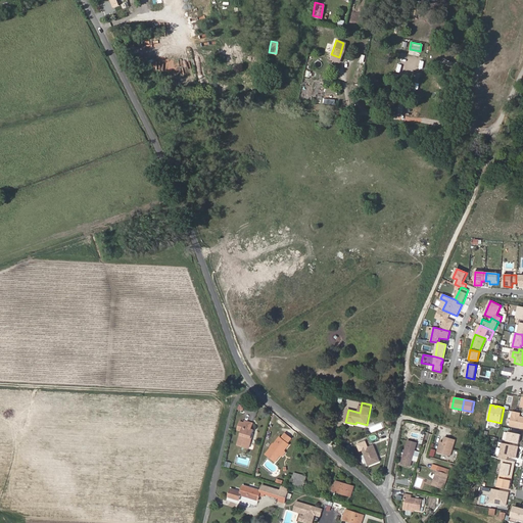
[(519,413),(512,411),(509,426),(522,428),(522,417),(520,417),(520,418),(518,418),(519,416),(519,413)]
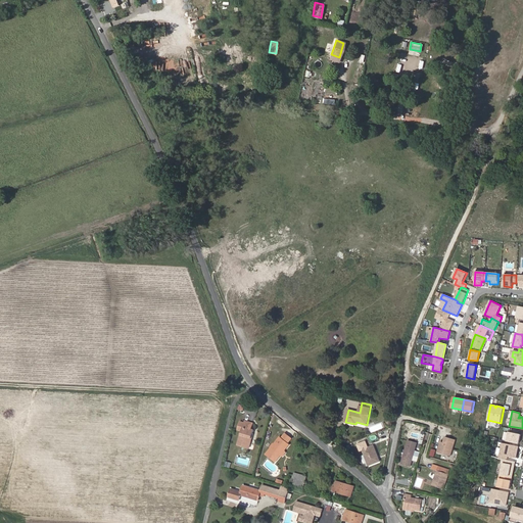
[(244,426),(243,431),(241,436),(240,436),(238,445),(250,448),(254,435),(253,434),(254,429),(251,429),(244,426)]
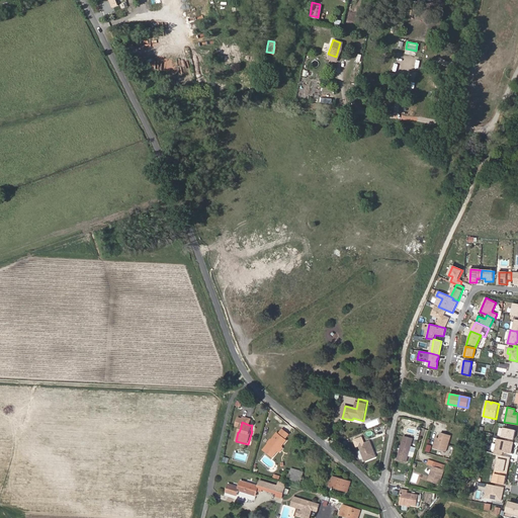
[(516,430),(505,428),(503,437),(514,440),(516,430)]
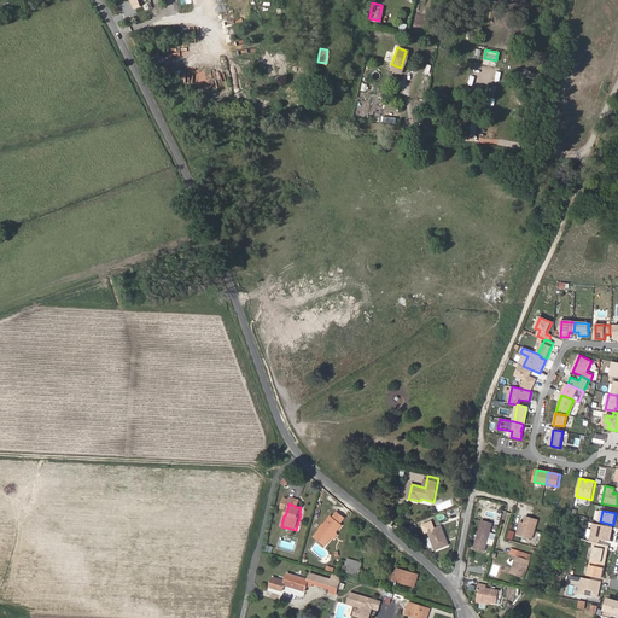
[(332,519),(340,526),(343,523),(334,517),(332,519)]
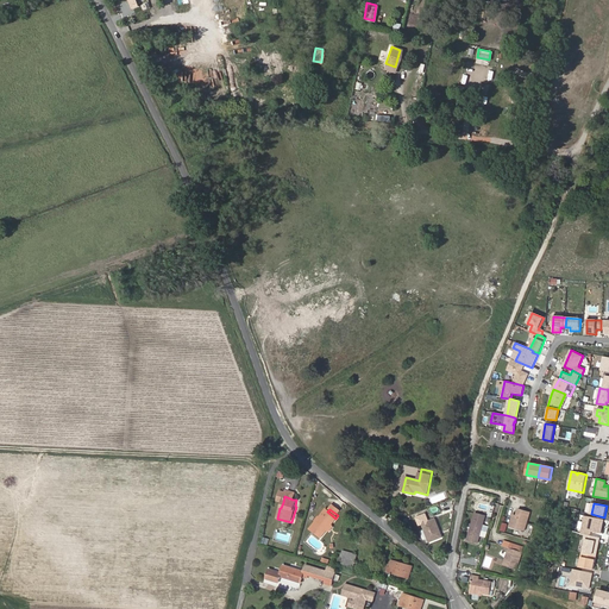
[(529,512),(520,509),(518,516),(514,515),(509,528),(516,529),(519,521),(526,523),(529,512)]
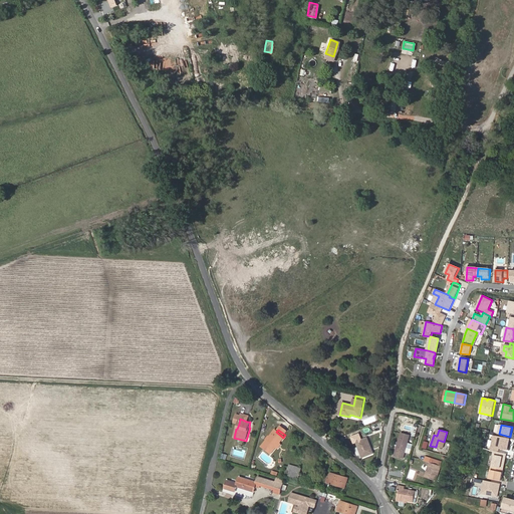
[(267,441),(267,440),(262,446),(271,454),(275,449),(276,447),(278,444),(280,444),(284,439),(283,438),(276,432),(275,431),(270,437),(270,438),(267,441)]
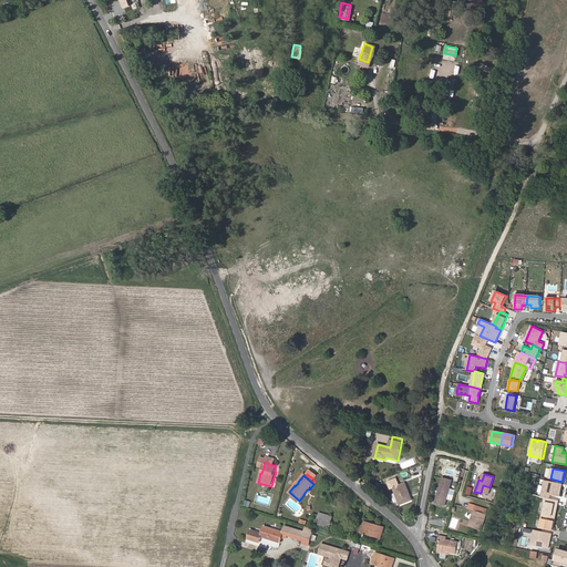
[(451,488),(452,482),(443,478),(440,492),(443,493),(444,487),(451,488)]
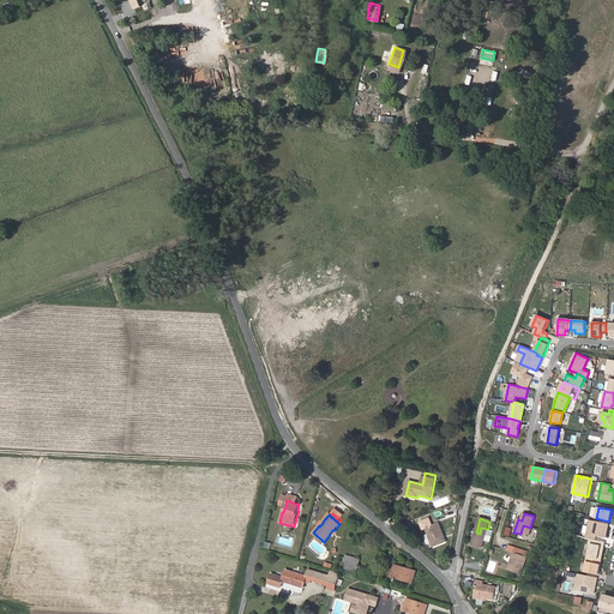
[(606,537),(608,524),(589,521),(585,539),(590,539),(595,540),(596,536),(596,533),(597,534),(597,536),(606,537)]
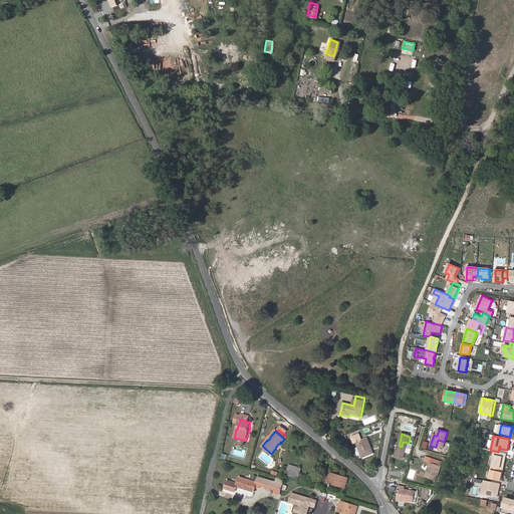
[(373,454),(367,438),(356,443),(362,458),(373,454)]
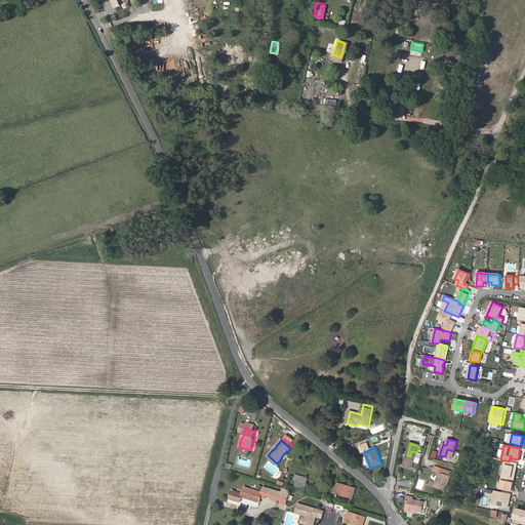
[(412,468),(417,452),(411,451),(410,456),(407,467),(412,468)]
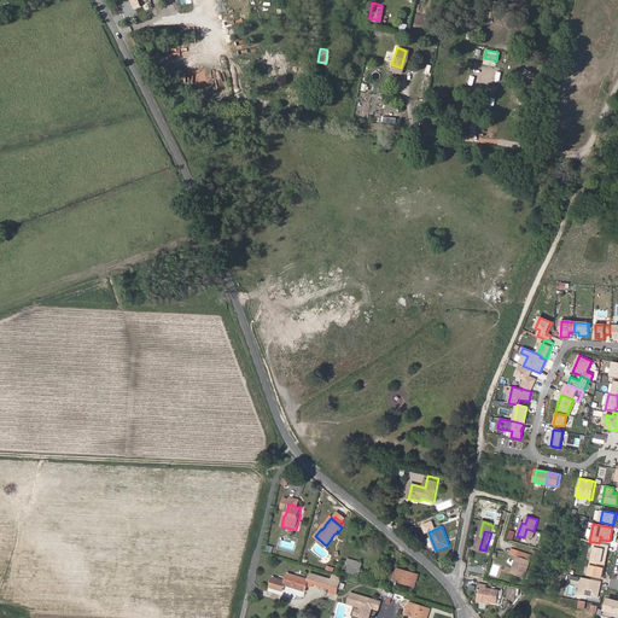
[(605,564),(607,551),(606,549),(607,546),(599,543),(594,542),(593,547),(595,548),(592,561),(605,564)]
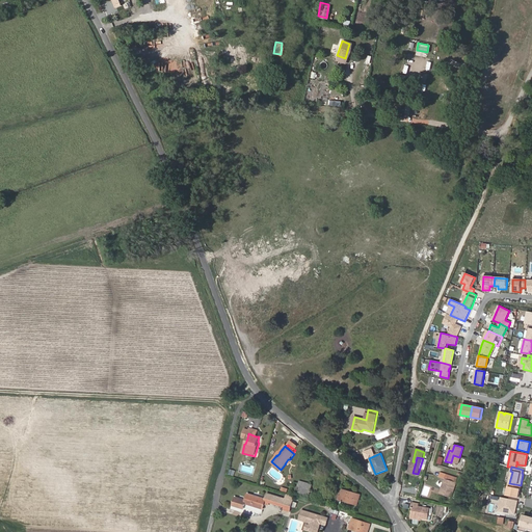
[(445,479),(456,482),(457,479),(441,473),(440,477),(445,479)]
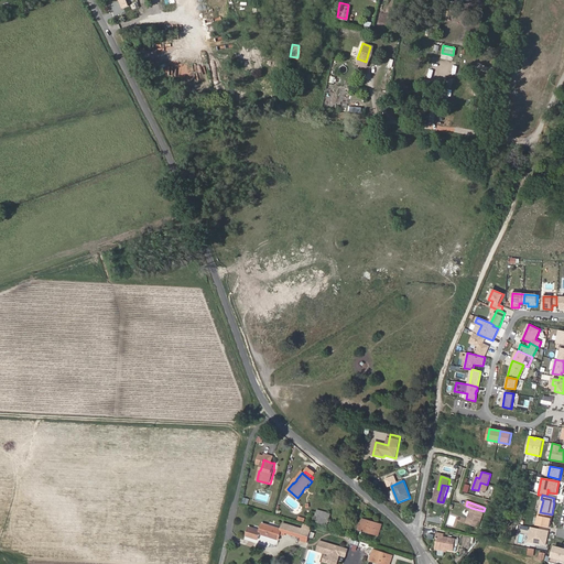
[(472,518),(468,524),(478,528),(484,511),(472,508),(468,517),(472,518)]
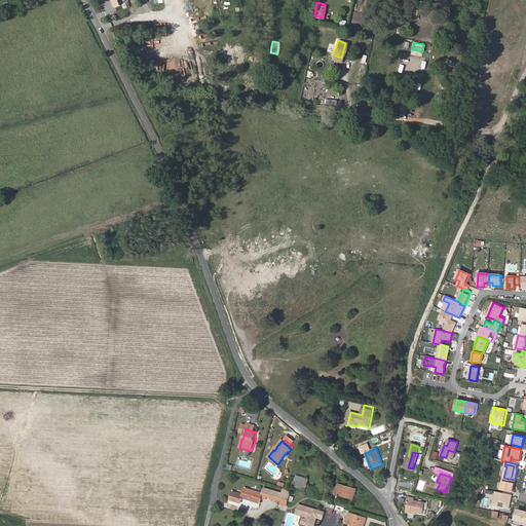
[(296,476),(295,481),(297,482),(296,487),(306,490),(309,479),(296,476)]
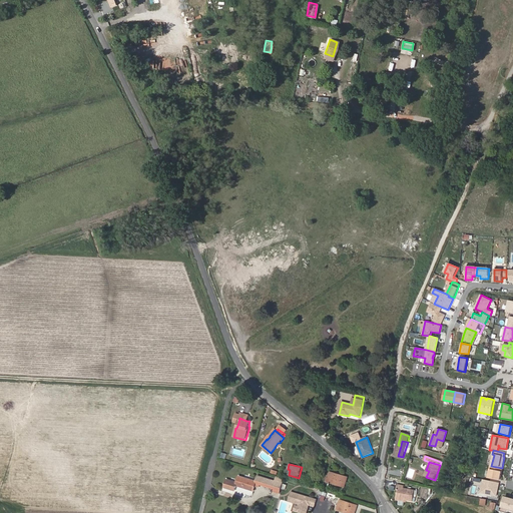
[(499,480),(502,468),(491,466),(490,466),(489,470),(490,470),(488,478),(499,480)]
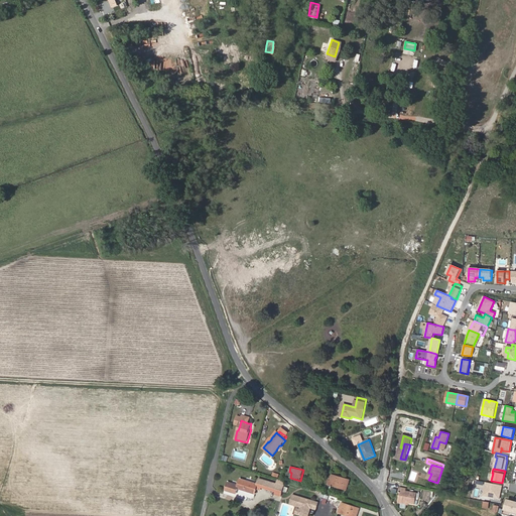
[(347,490),(350,481),(332,475),(330,482),(332,483),(332,485),(347,490)]
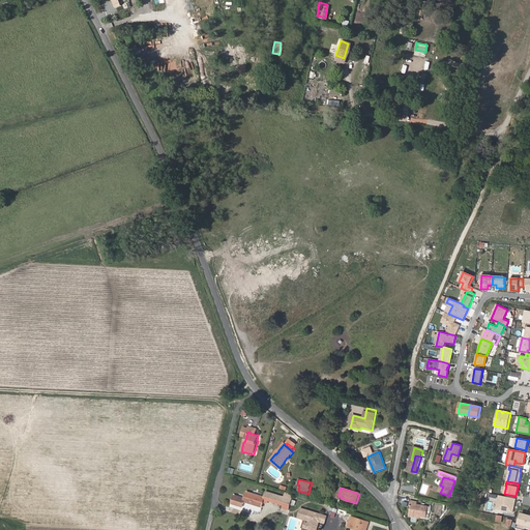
[(243,507),(244,502),(263,507),(264,502),(268,503),(269,500),(271,493),(267,492),(265,498),(247,492),(245,499),(234,496),(232,504),(243,507)]
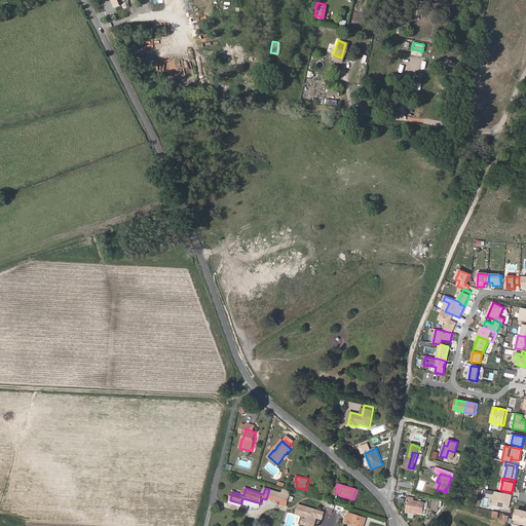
[(274,491),(272,498),(283,501),(282,503),(287,505),(290,495),(283,493),(274,491)]
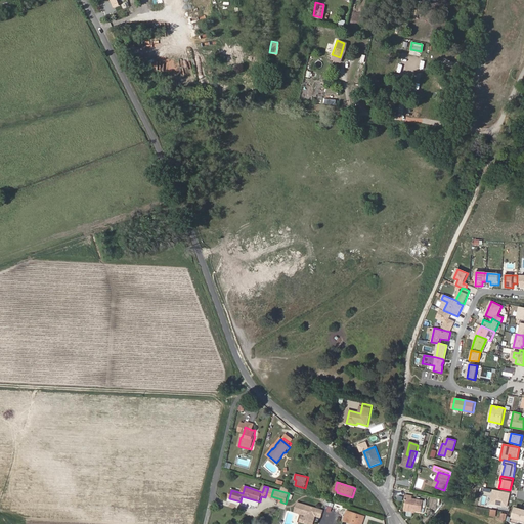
[(507,507),(510,493),(493,489),(490,504),(507,507)]
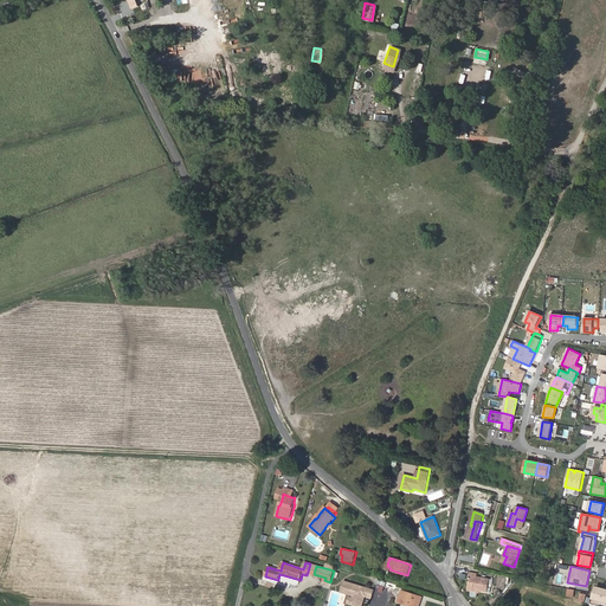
[(489,586),(490,579),(478,577),(478,574),(470,573),(469,577),(470,578),(469,586),(468,590),(477,591),(478,590),(488,592),(489,586)]
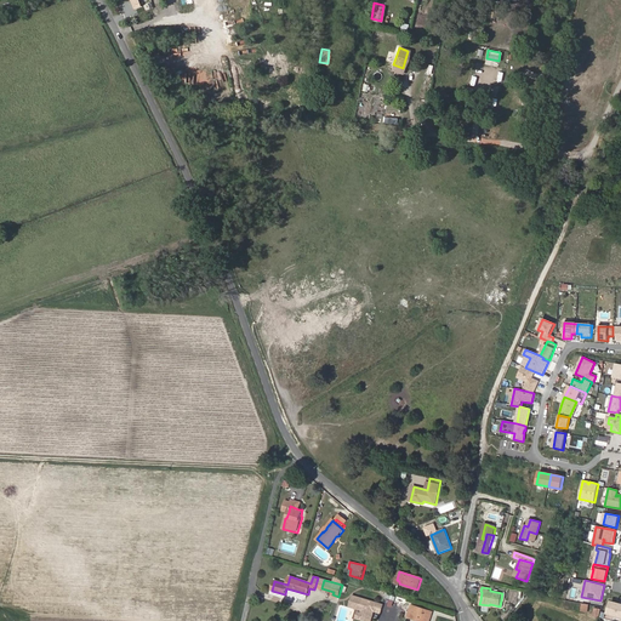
[(381,613),(383,605),(353,596),(351,605),(374,613),(375,611),(381,613)]
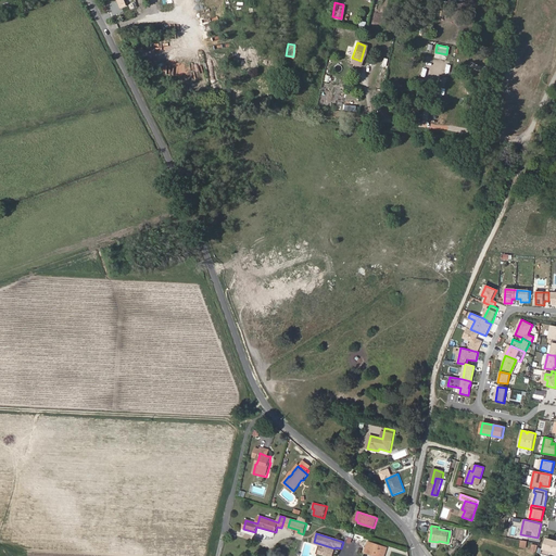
[(555,541),(547,539),(544,551),(555,554),(555,541)]
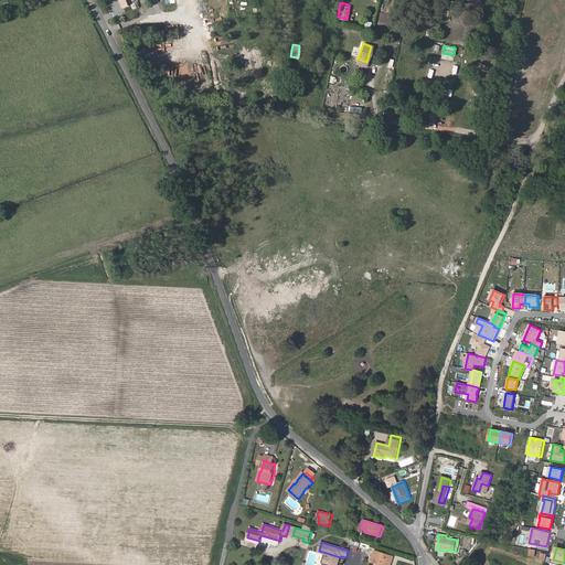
[(332,564),(338,564),(340,557),(319,551),(318,552),(330,555),(328,563),(332,564)]
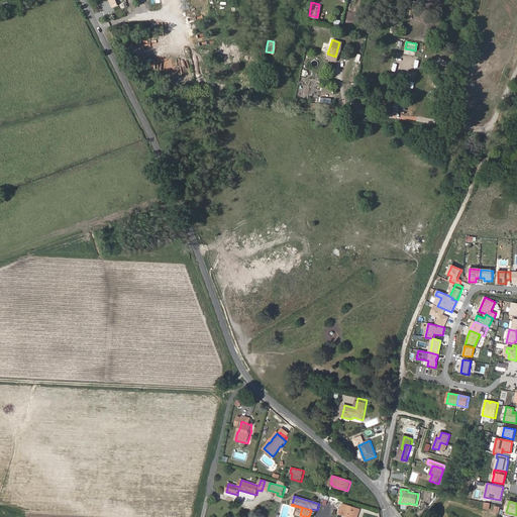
[(349,516),(357,516),(360,509),(343,504),(339,514),(349,516)]
